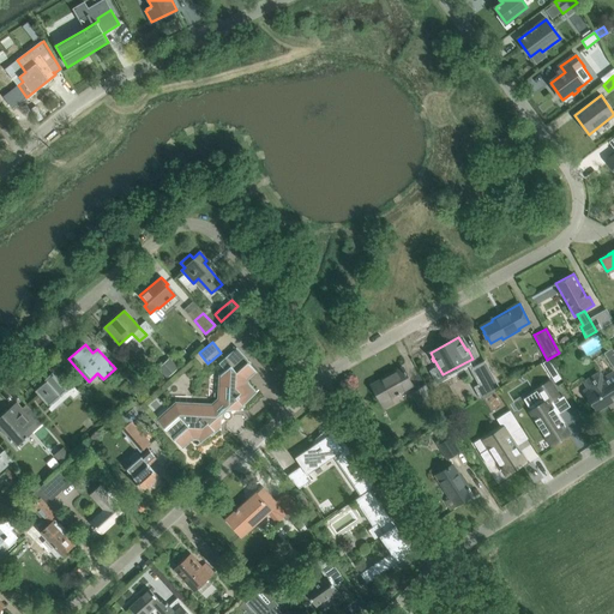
[(254,371),(236,349),(224,360),(230,367),(220,375),(220,380),(224,386),(224,398),(218,399),(212,405),(200,404),(194,410),(191,405),(182,411),(175,404),(157,421),(181,447),(192,438),(198,438),(202,441),(221,425),(222,413),(226,409),(238,410),(256,393),(244,380),(254,371)]
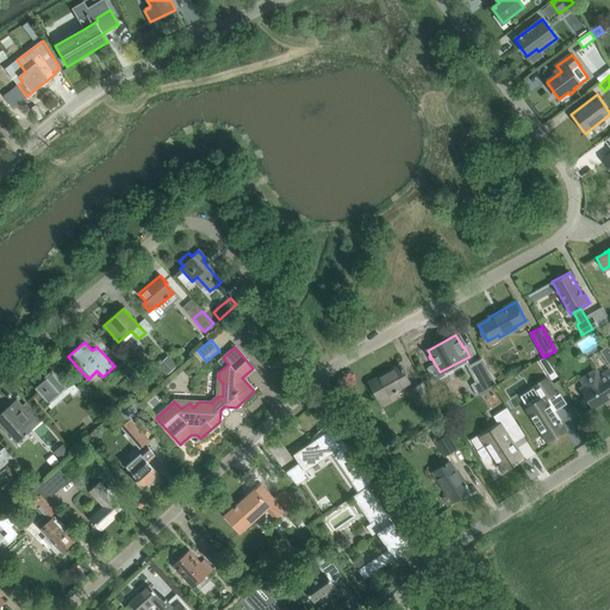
[(546,356),(540,360),(546,369),(552,366),(546,356)]
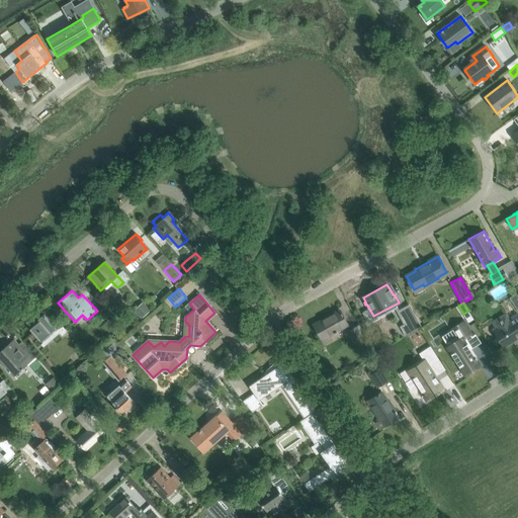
[(409,306),(398,312),(405,325),(400,328),(405,336),(421,327),(409,306)]
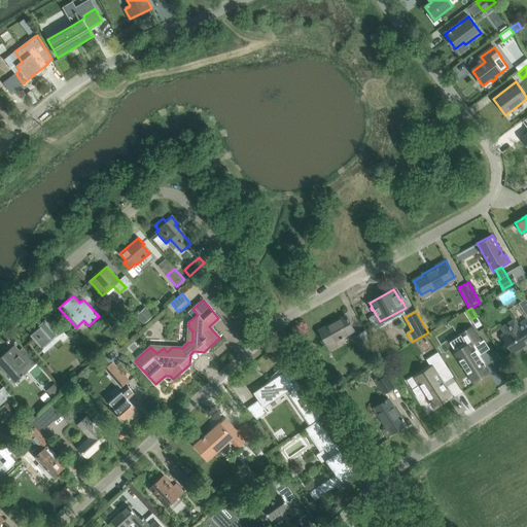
[(346,316),(319,330),(327,345),(336,341),(354,330),(346,316)]
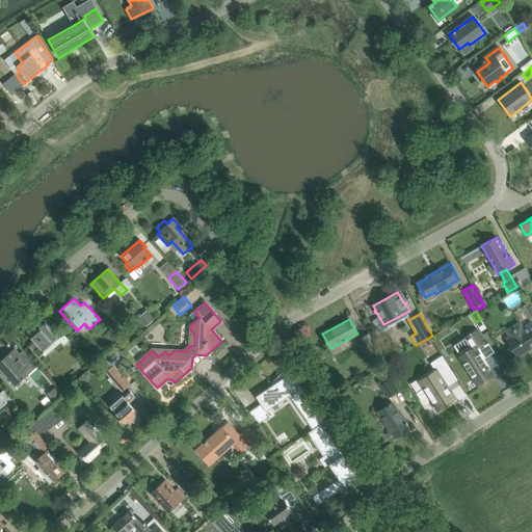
[(507,341),(511,347),(517,355),(531,347),(531,348),(531,323),(531,322),(523,328),(520,323),(509,329),(514,337),(507,341)]
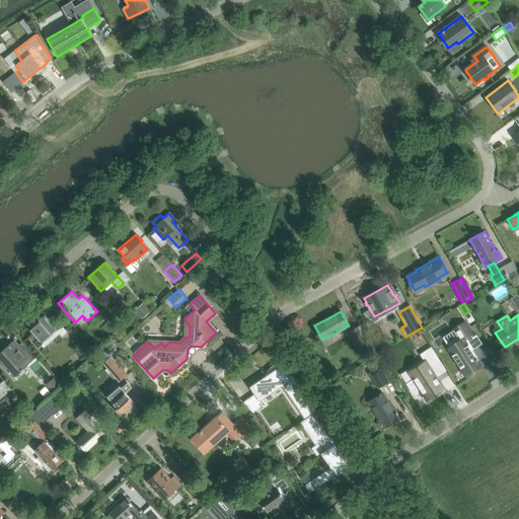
[(29,330),(36,338),(41,342),(56,328),(63,337),(68,332),(54,315),(49,320),(44,315),(39,320),(40,321),(29,330)]
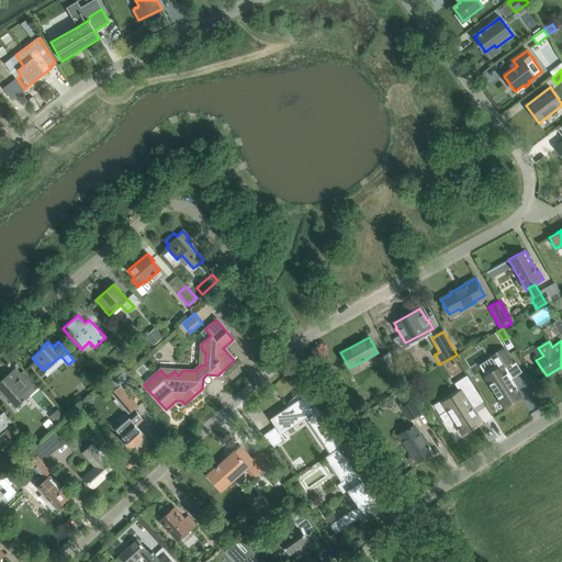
[(496,368),(483,377),(487,384),(490,383),(499,397),(497,400),(504,409),(523,397),(518,390),(517,390),(516,388),(516,386),(514,389),(505,373),(507,372),(504,368),(513,361),(504,347),(489,357),(496,368)]
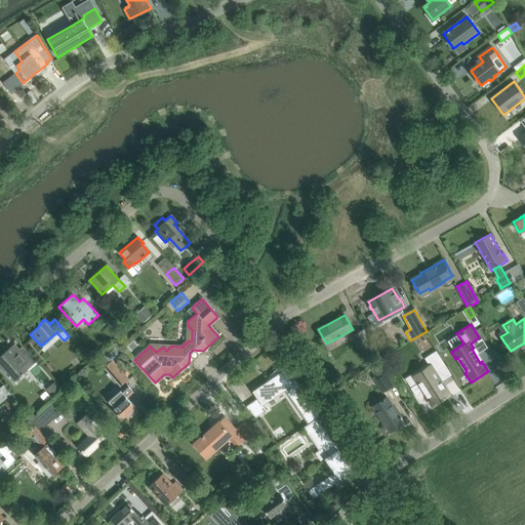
[(352,336),(358,349),(371,342),(365,329),(352,336)]
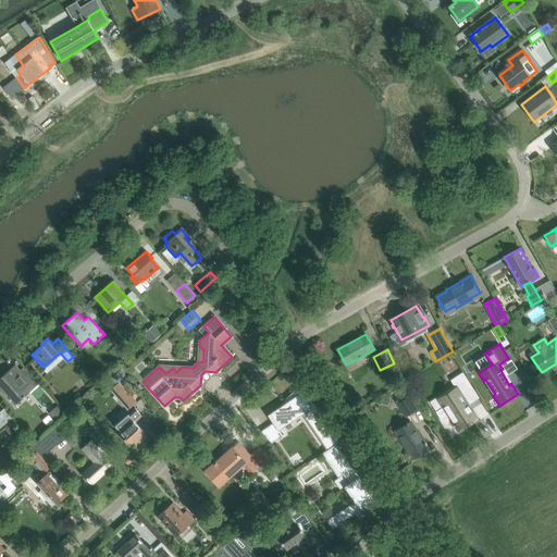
[(0,379),(0,386),(3,391),(15,404),(28,393),(39,384),(25,367),(20,370),(15,366),(0,379)]
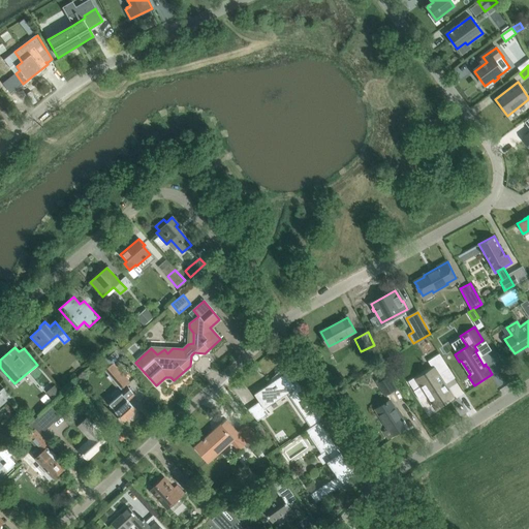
[(110,366),(104,371),(121,390),(130,382),(114,364),(120,359),(114,351),(104,361),(110,366)]
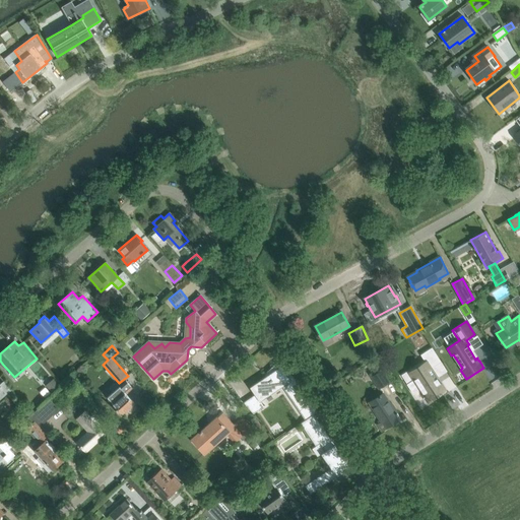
[(414,380),(407,384),(413,394),(420,389),(429,401),(444,391),(437,378),(439,377),(433,368),(441,362),(432,347),(420,355),(426,363),(410,373),(414,380)]
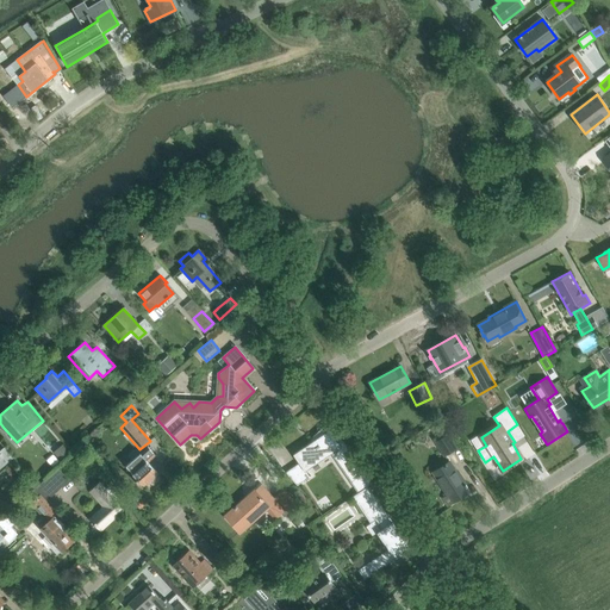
[(287,472),(298,484),(310,475),(306,471),(306,468),(331,452),(359,492),(368,486),(372,483),(340,436),(341,439),(337,441),(330,430),(329,430),(325,425),(327,425),(327,424),(310,440),(312,444),(307,448),(305,446),(293,454),(298,462),(299,461),(300,462),(287,472)]
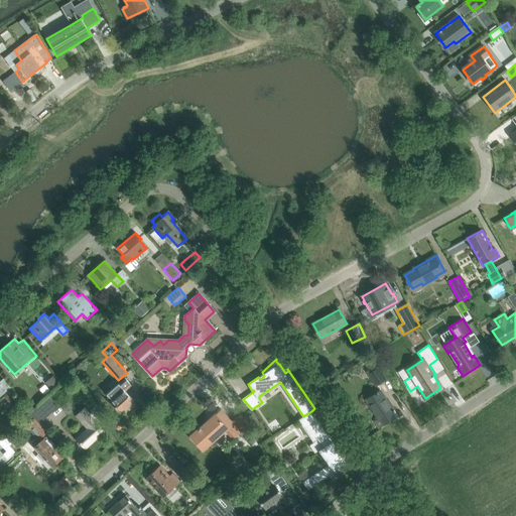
[(376,385),(386,379),(379,368),(369,374),(376,385)]
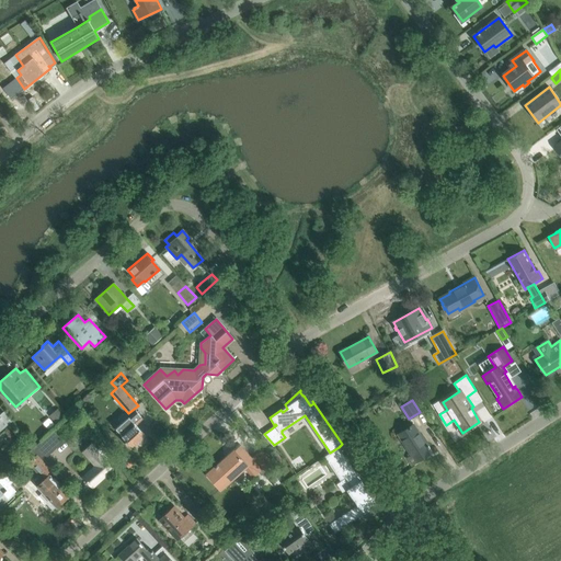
[(48,416),(55,423),(64,416),(57,409),(48,416)]
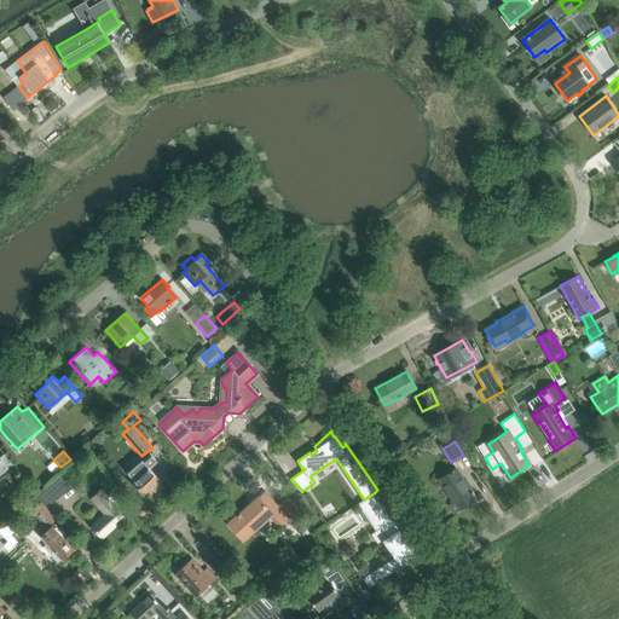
[(131,463),(134,468),(128,473),(137,484),(134,486),(142,493),(144,491),(145,493),(160,480),(150,469),(158,463),(150,453),(142,461),(139,457),(136,456),(131,461),(131,463)]
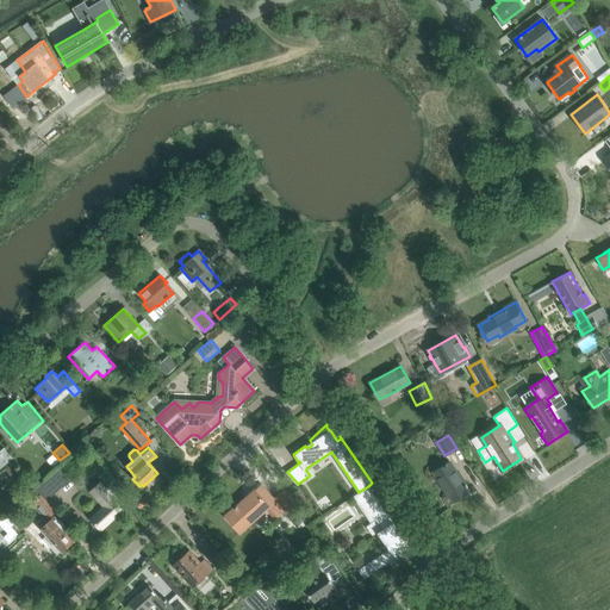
[(449,462),(434,472),(453,503),(468,492),(466,487),(467,487),(466,485),(465,485),(449,462)]
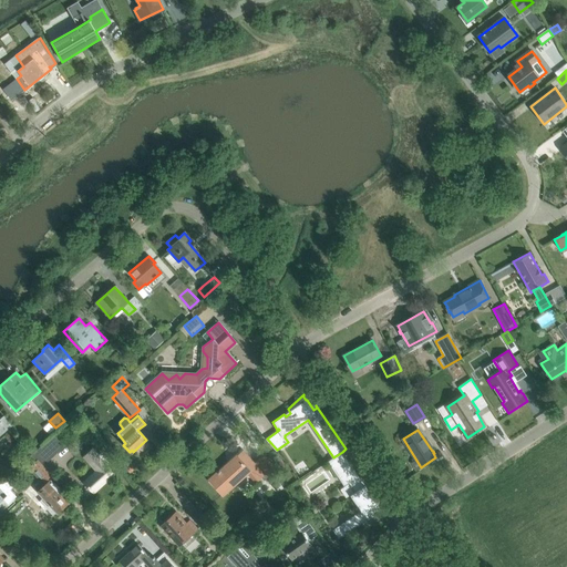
[(53,435),(45,442),(57,454),(64,446),(53,435)]
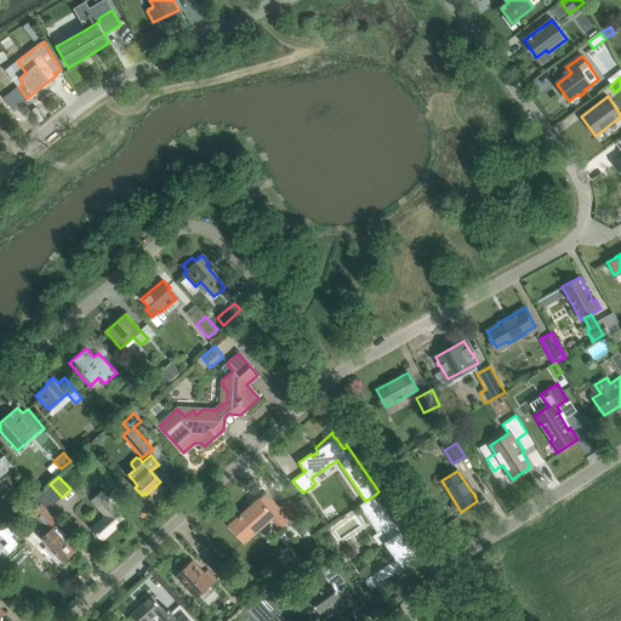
[(92,529),(102,540),(125,518),(118,511),(120,507),(110,496),(107,499),(101,491),(100,493),(91,500),(106,516),(92,529)]
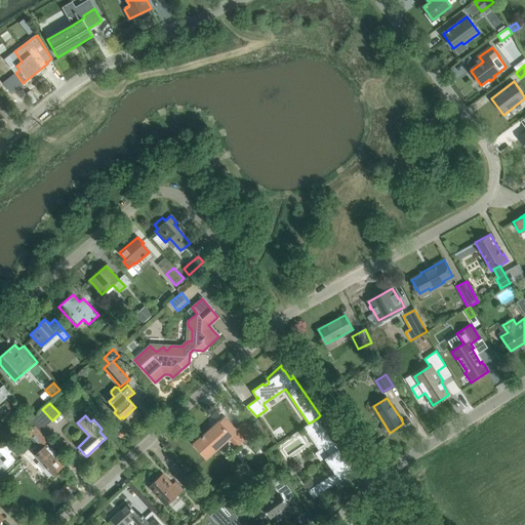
[(244,421),(235,430),(225,418),(219,422),(204,436),(204,435),(201,437),(202,438),(196,443),(200,447),(199,448),(206,457),(228,438),(237,448),(242,443),(245,445),(249,441),(256,435),(244,421)]
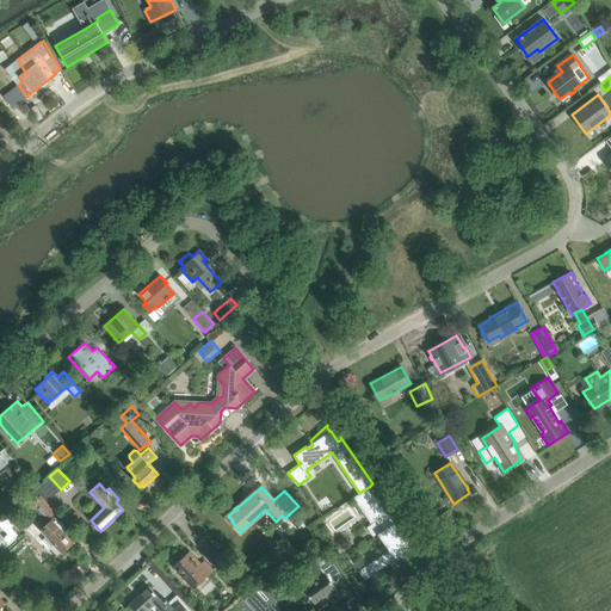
[(359,493),(353,497),(371,523),(372,523),(376,520),(383,530),(378,534),(389,550),(362,569),(360,569),(366,579),(411,549),(378,501),(369,487),(359,493)]
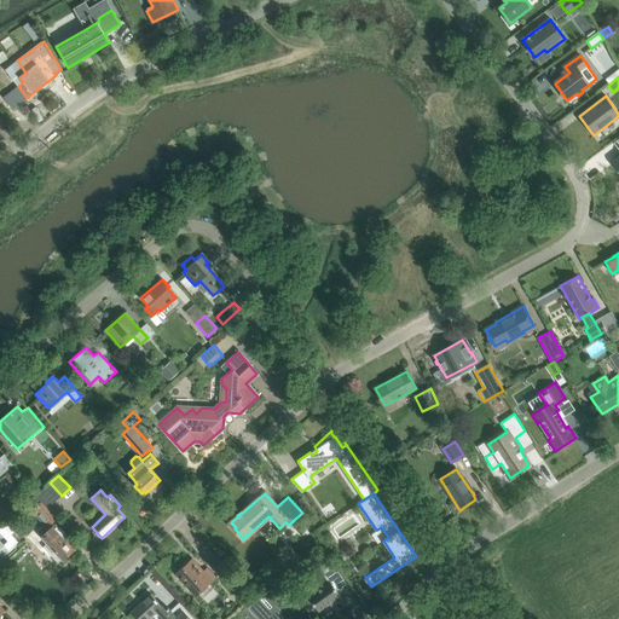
[(38,495),(19,510),(25,518),(32,512),(46,528),(57,519),(47,508),(50,507),(38,495)]
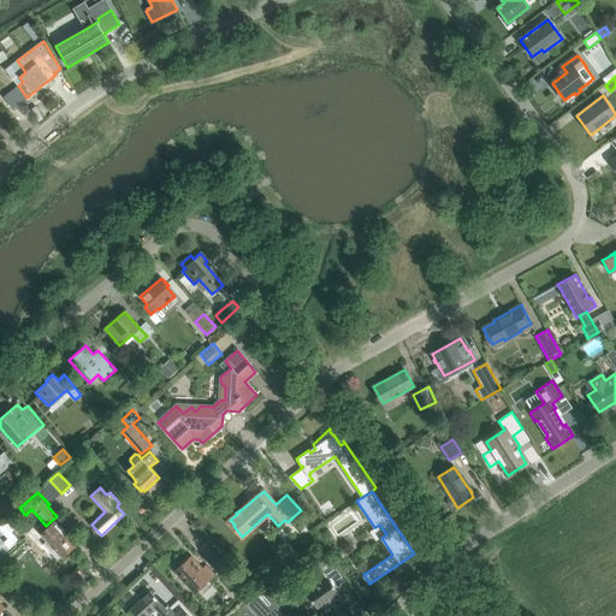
[(297,519),(291,523),(298,533),(304,528),(297,519)]
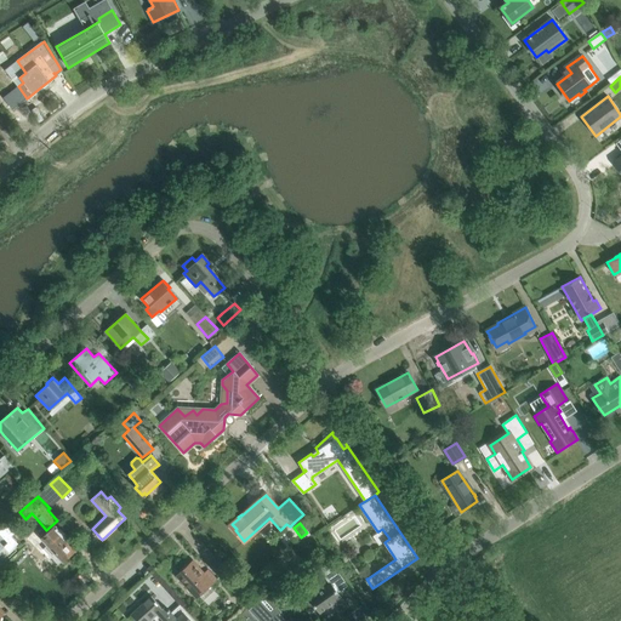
[(0,529),(0,534),(5,541),(15,533),(9,525),(5,528),(4,527),(0,529)]
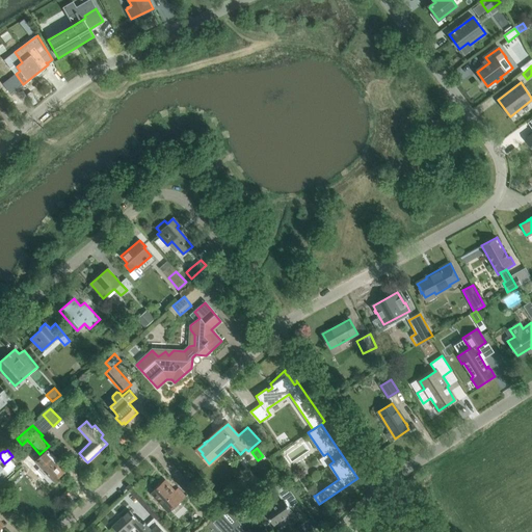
[(41,467),(37,470),(44,477),(48,474),(54,480),(63,472),(61,470),(63,468),(47,450),(41,455),(37,454),(35,455),(34,456),(33,457),(34,459),(41,467)]
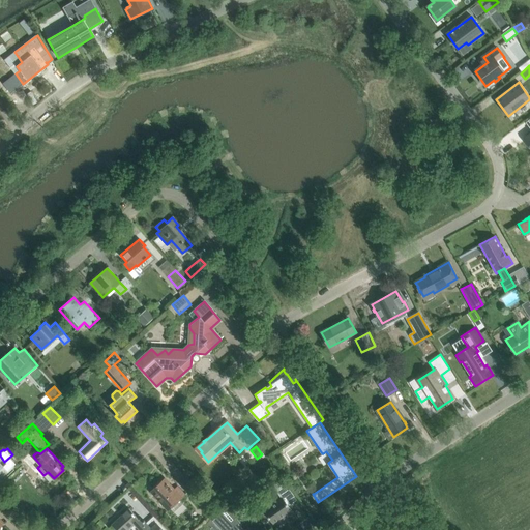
[(274,481),(271,484),(281,498),(283,497),(283,498),(291,492),(281,477),(274,481)]
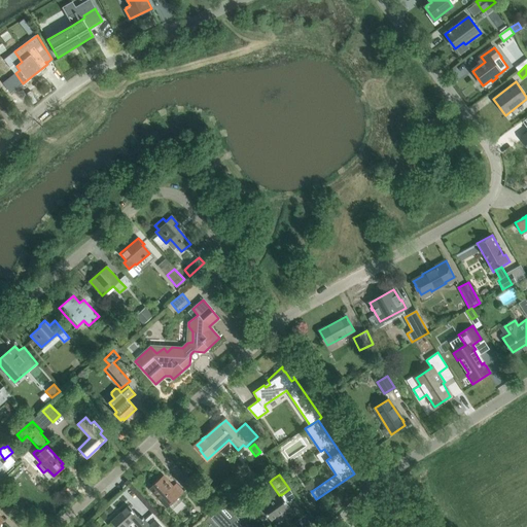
[(149,488),(156,496),(167,507),(169,505),(172,510),(182,501),(178,496),(184,491),(176,484),(173,487),(164,476),(149,488)]
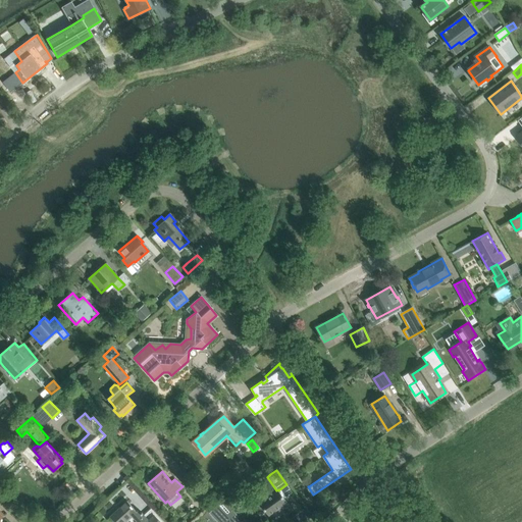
[(192,478),(186,483),(196,494),(202,489),(192,478)]
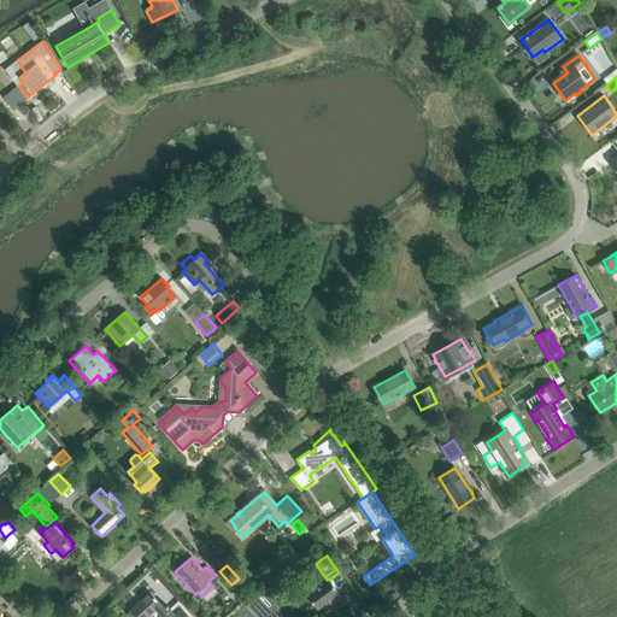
[(306,594),(310,600),(317,610),(333,599),(340,609),(346,604),(339,593),(329,580),(329,579),(327,580),(324,582),(322,577),(319,577),(312,582),(312,585),(316,588),(306,594)]
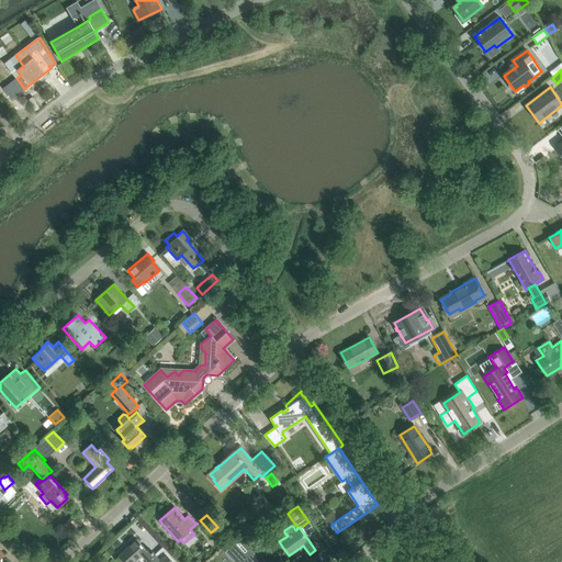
[(259,561),(255,557),(256,554),(239,538),(225,551),(234,561),(259,561)]
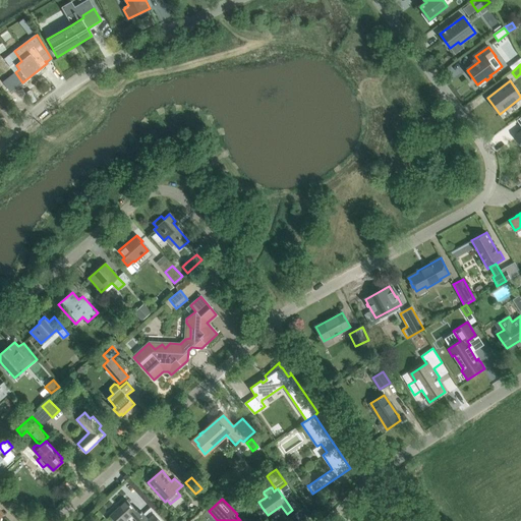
[(127,500),(110,515),(115,520),(137,520),(138,520),(137,520),(150,520),(148,518),(142,512),(141,512),(140,512),(137,509),(136,510),(127,500)]
